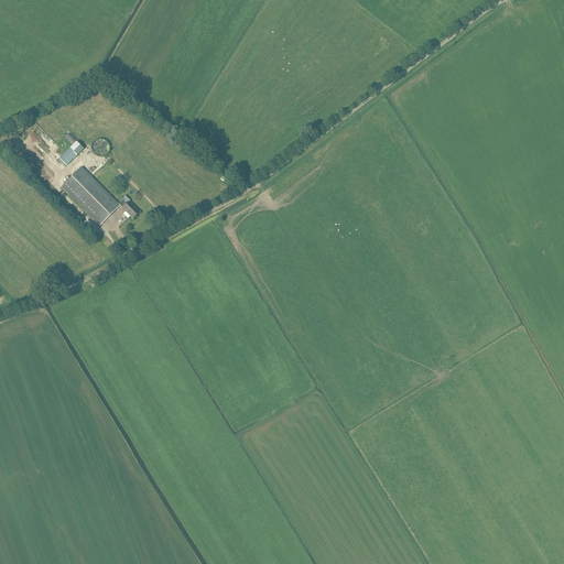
[(60,159),(66,166),(76,156),(84,150),(76,142),(77,142),(68,133),(64,138),(73,145),(69,149),(60,159)]
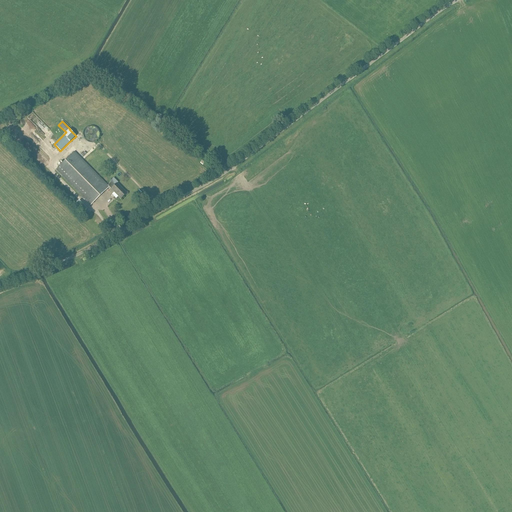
[(40,138),(26,123),(21,127),(35,142),(40,138)]
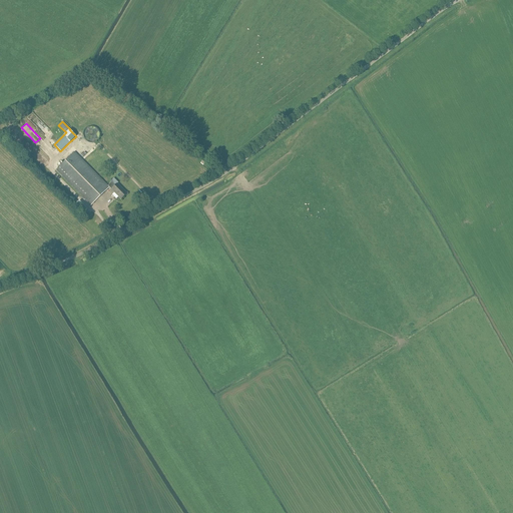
[(56,170),(90,205),(109,187),(111,189),(120,199),(126,193),(117,183),(115,185),(111,182),(108,185),(86,163),(88,161),(86,159),(84,161),(75,151),(56,170)]
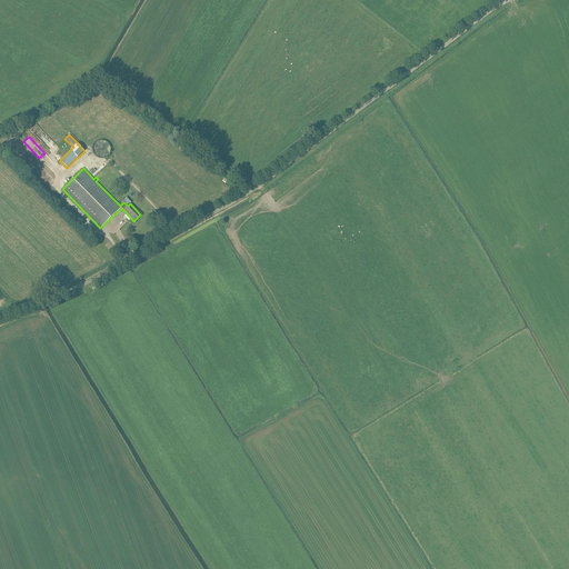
[(75,220),(80,216),(72,207),(67,211),(75,220)]
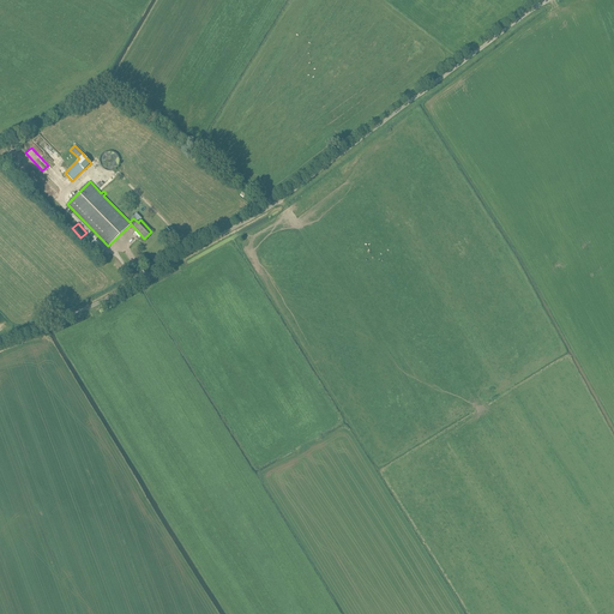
[(104,250),(95,240),(89,246),(98,257),(104,250)]
